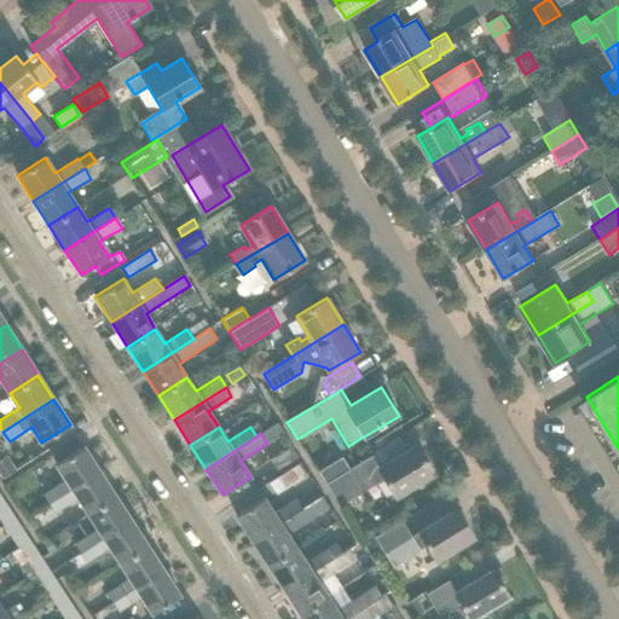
[(416,445),(410,449),(408,444),(403,445),(398,437),(372,452),(374,455),(325,484),(340,505),(385,479),(395,496),(433,473),(416,445)]
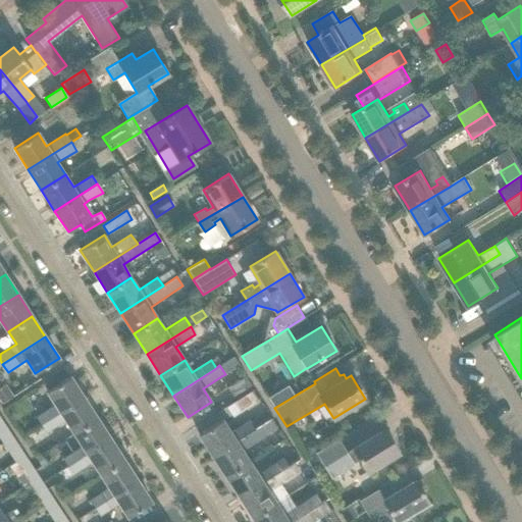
[(42,425),(84,398),(70,376),(47,392),(55,405),(36,416),(42,425)]
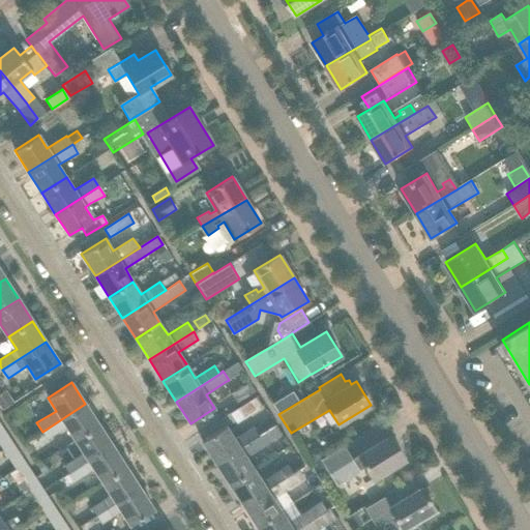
[(231,393),(236,403),(255,391),(249,382),(231,393)]
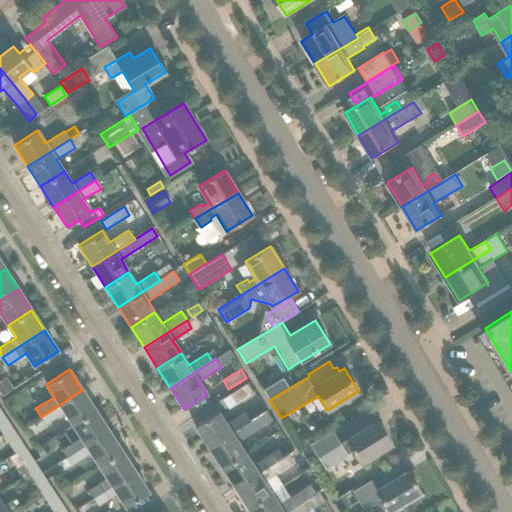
[(13,388),(5,377),(0,380),(0,394),(1,396),(13,388)]
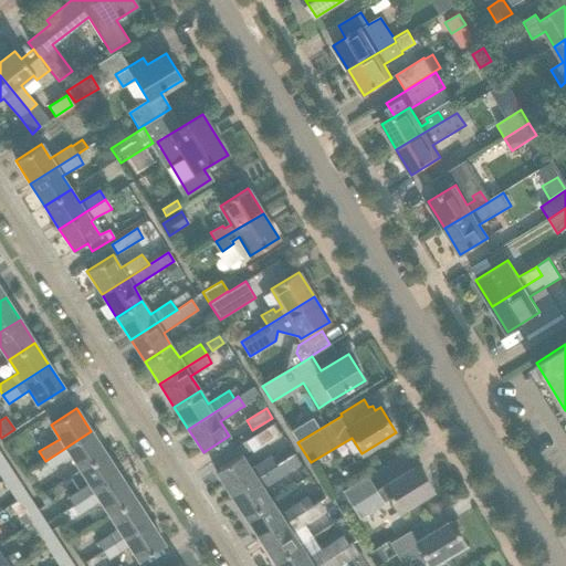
[(279,437),(272,426),(247,442),(253,452),(279,437)]
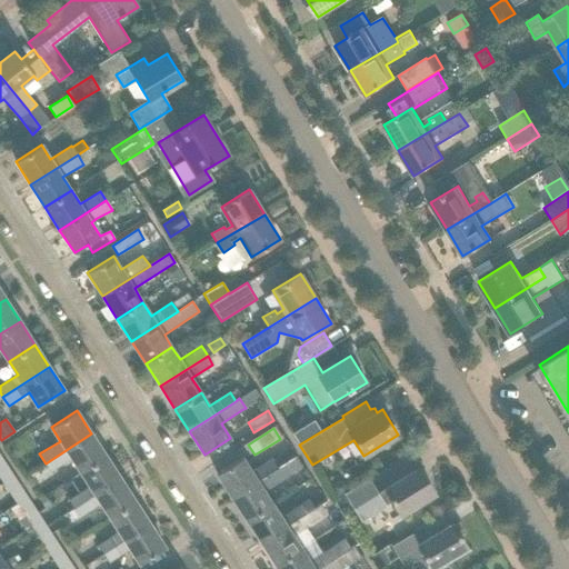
[(292,433),(299,445),(308,440),(309,439),(302,428),(292,433)]
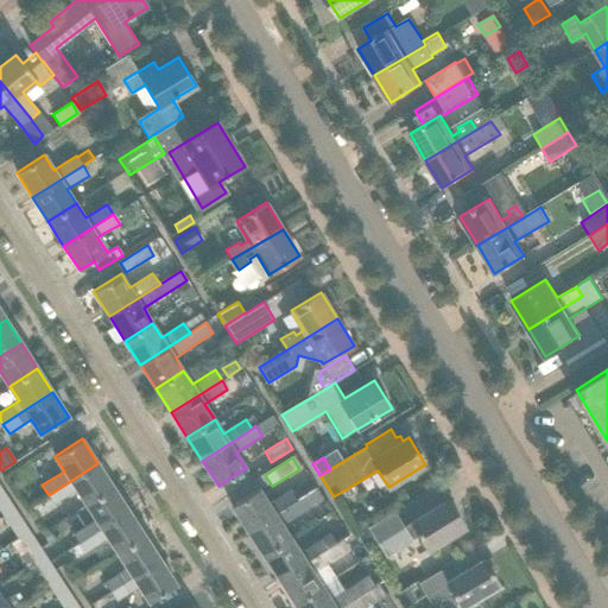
[(114,487),(97,463),(49,495),(54,504),(76,491),(86,505),(114,487)]
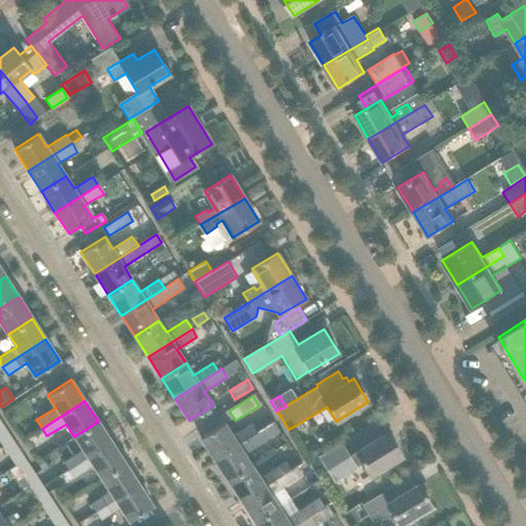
[(0,443),(2,446),(12,439),(0,419),(0,443)]
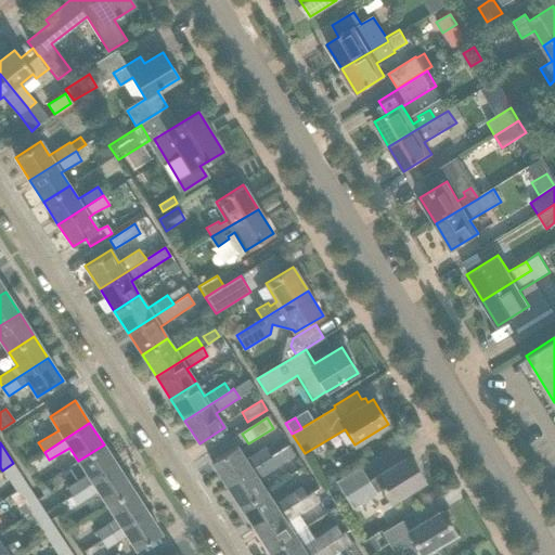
[(272,455),(226,486),(241,507),(266,491),(257,477),(294,453),(287,443),(271,454),(272,455)]
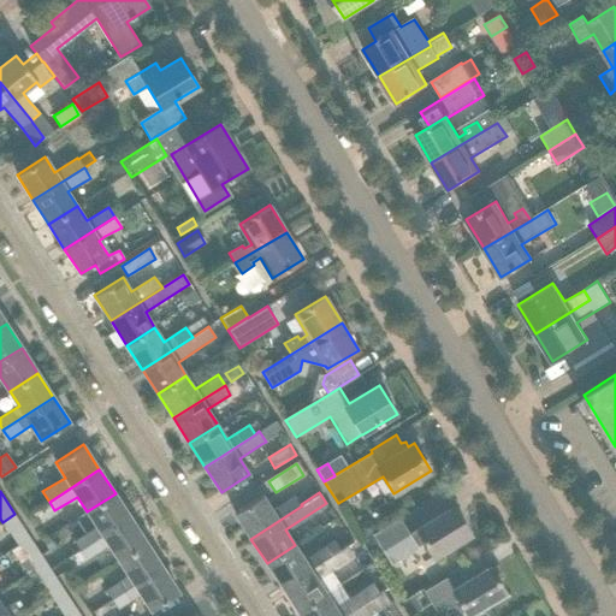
[(131,517),(116,493),(87,511),(96,526),(73,542),(81,550),(131,517)]
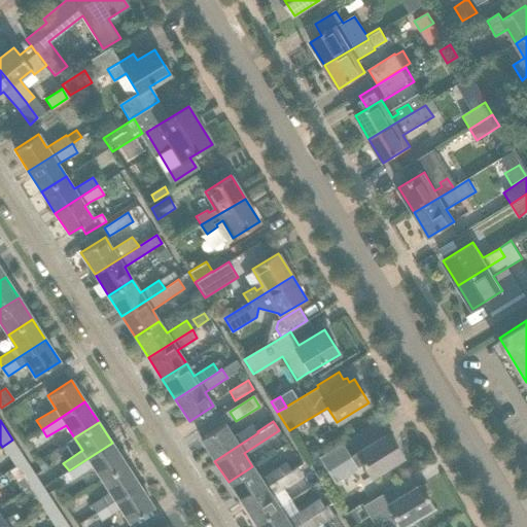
[(258,432),(257,431),(252,423),(233,435),(225,423),(201,438),(214,461),(258,432)]
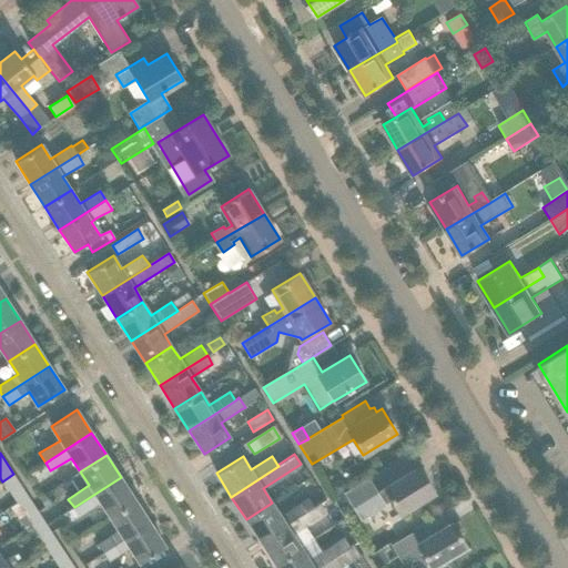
[(399,514),(434,493),(418,467),(376,493),(368,479),(346,494),(362,519),(384,506),(384,505),(392,500),(399,514)]
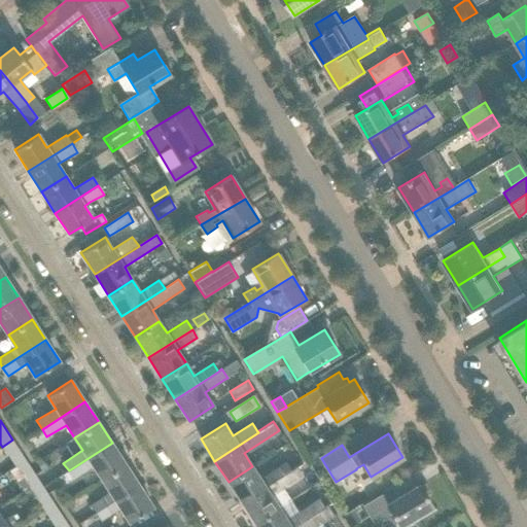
[(2,447),(15,467),(26,460),(12,440),(2,447)]
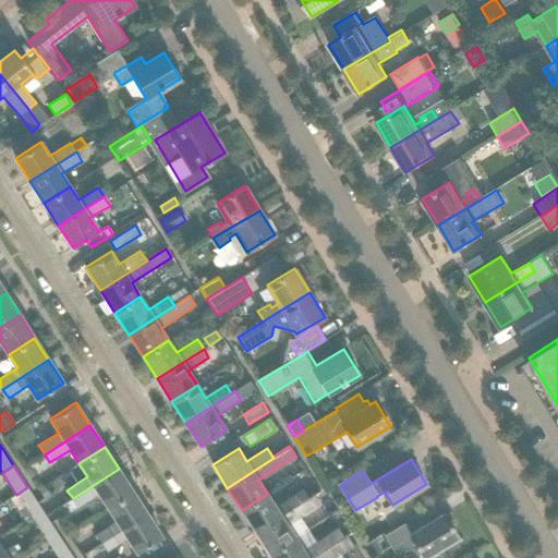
[(133,492),(119,469),(73,498),(77,507),(79,508),(98,494),(107,508),(133,492)]
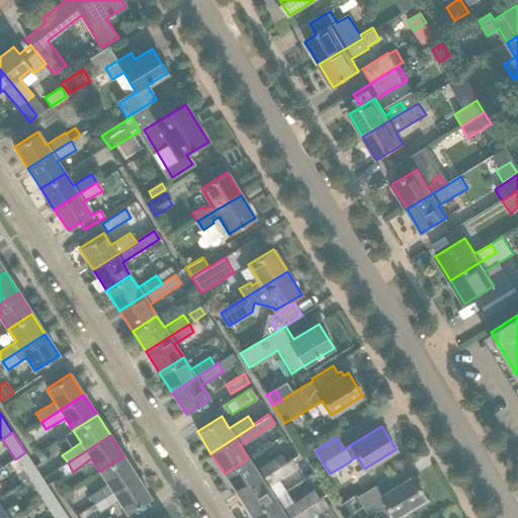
[(301,442),(308,452),(316,446),(312,440),(307,439),(301,442)]
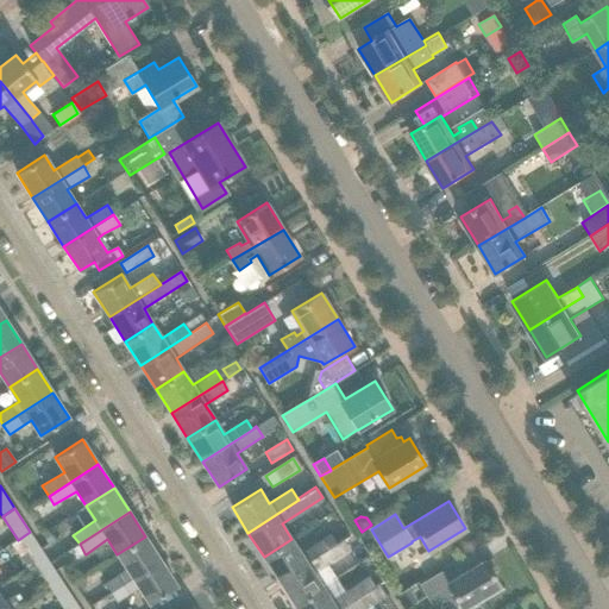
[(42,535),(49,545),(55,540),(48,531),(42,535)]
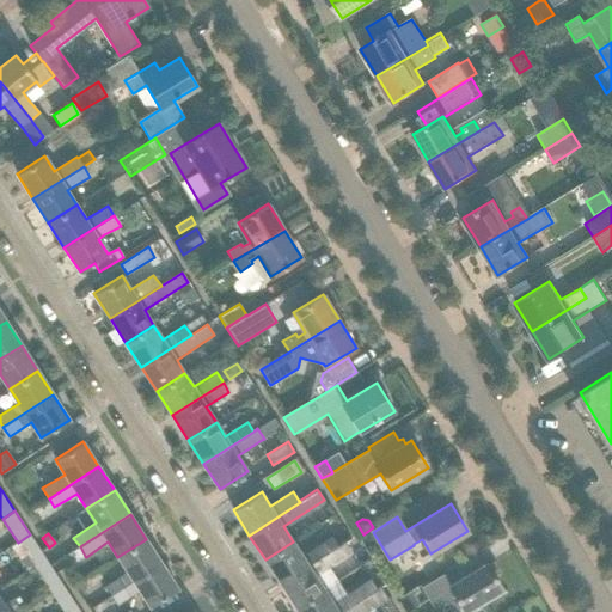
[(34,567),(46,558),(30,534),(18,543),(26,556),(17,563),(25,574),(35,568),(34,567)]
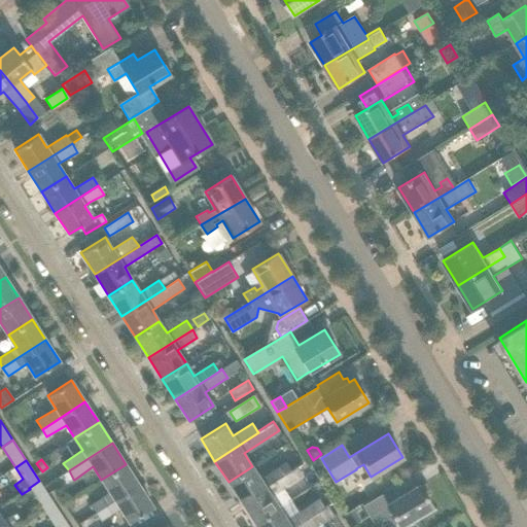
[(242,502),(255,523),(279,507),(290,500),(282,487),(305,471),(300,463),(284,473),(285,475),(242,502)]
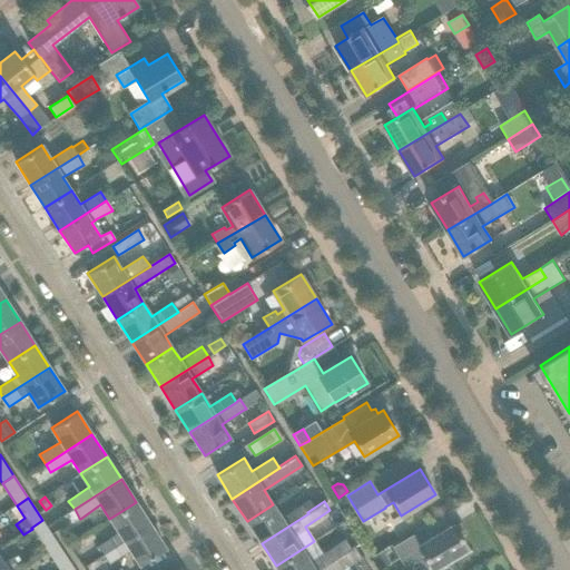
[(150,524),(136,502),(109,519),(118,532),(98,546),(104,554),(150,524)]
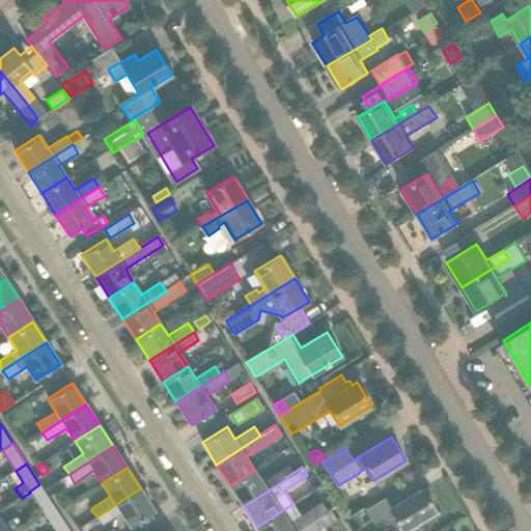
[(254,470),(230,485),(244,506),(287,478),(286,477),(281,469),(262,481),(254,470)]
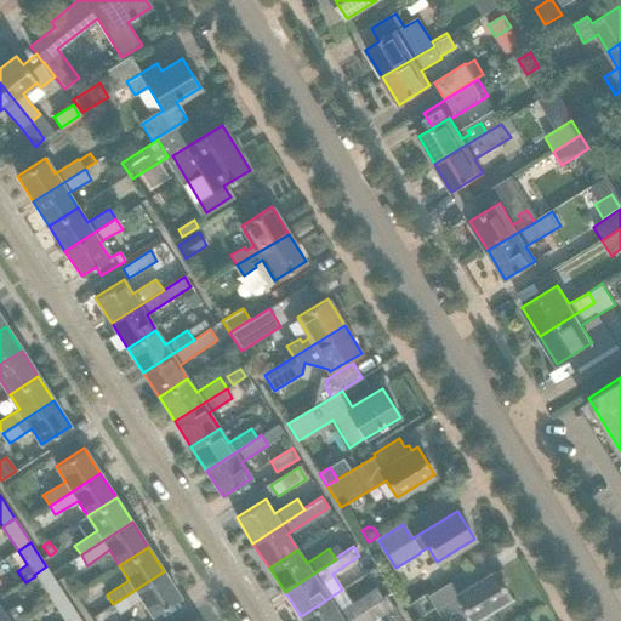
[(81,554),(73,559),(79,569),(86,564),(81,554)]
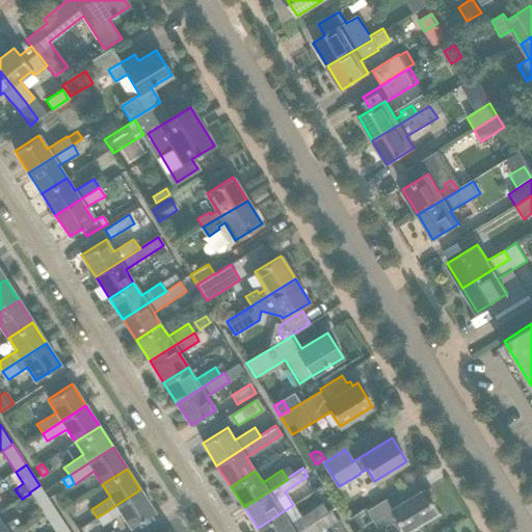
[(54,506),(40,485),(29,493),(30,494),(43,513),(54,506)]
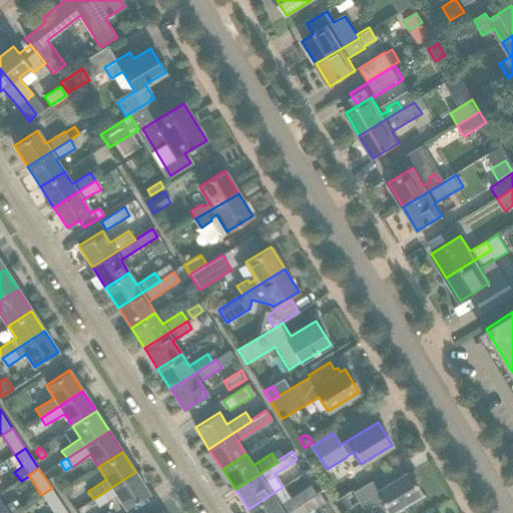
[(148,493),(135,472),(93,499),(99,508),(117,496),(125,508),(148,493)]
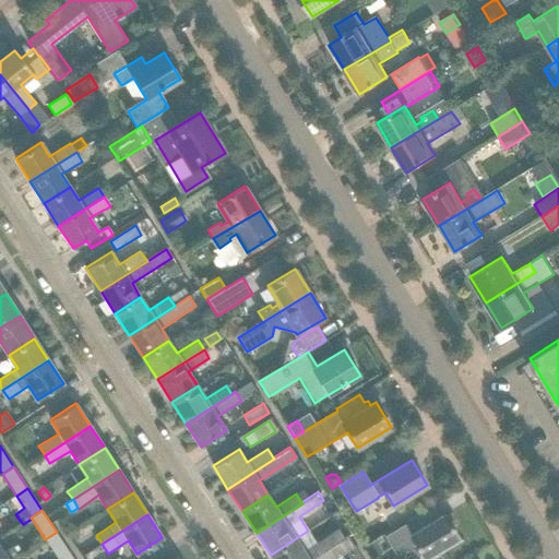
[(425,558),(459,538),(444,514),(413,535),(406,524),(385,537),(396,556),(416,544),(425,558)]
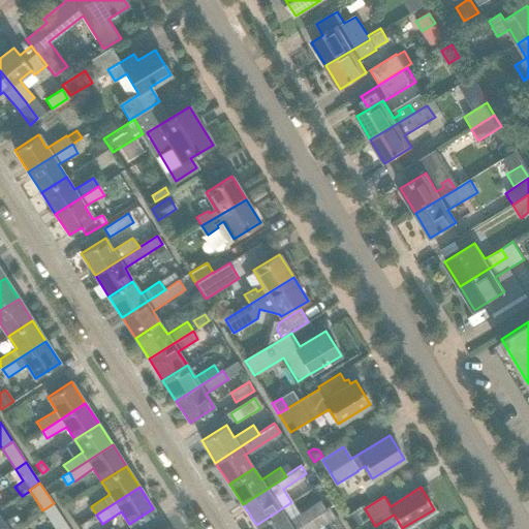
[(280,509),(256,525),(257,528),(296,528),(328,509),(327,508),(320,499),(299,514),(291,502),(280,509)]
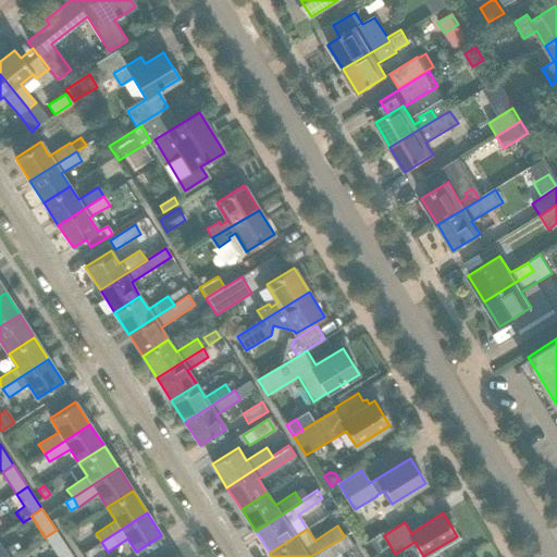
[(45,537),(57,556),(62,556),(71,552),(57,530),(45,537)]
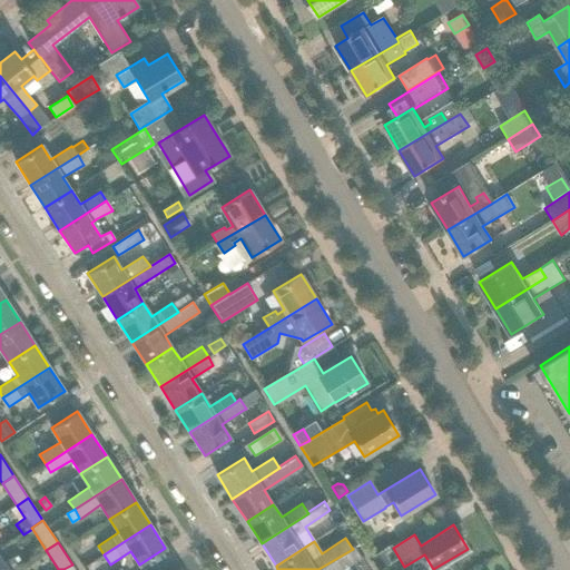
[(353,549),(318,569),(340,569),(362,557),(354,546),(352,548),(353,549)]
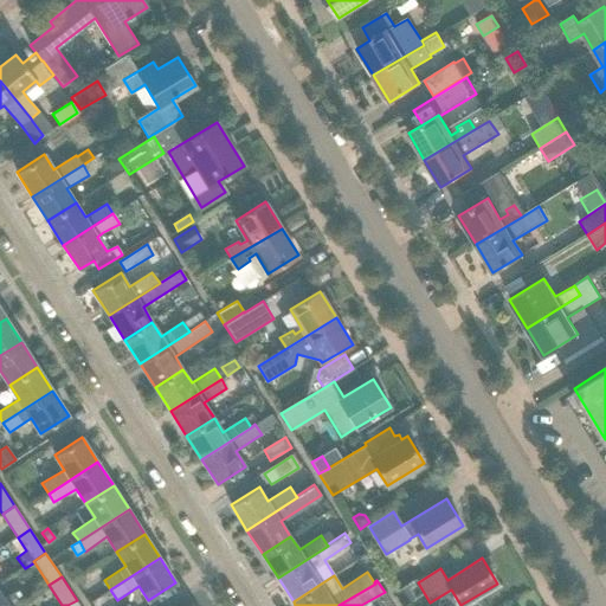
[(403,605),(404,605),(416,599),(406,585),(394,593),(403,605)]
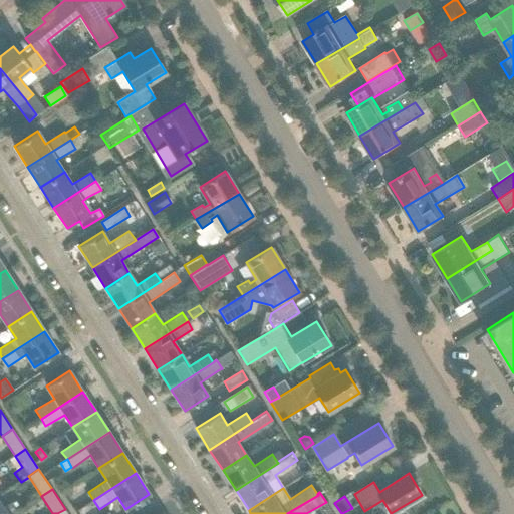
[(0,513),(12,513),(18,511),(12,502),(3,507),(0,503),(0,513)]
